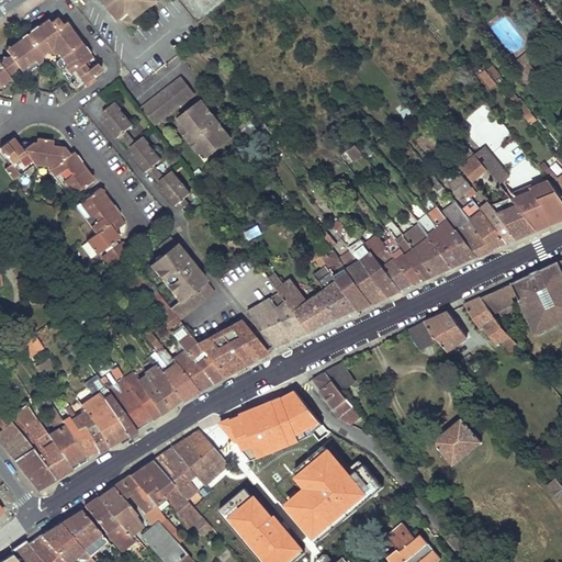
[(102,0),(110,9),(112,7),(120,15),(122,20),(131,13),(135,19),(149,7),(147,4),(152,0),(102,0)]
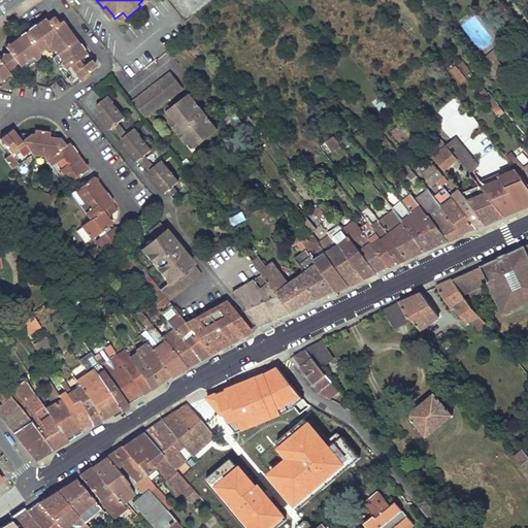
[(103,8),(100,9),(107,19),(112,14),(105,6),(103,8)]
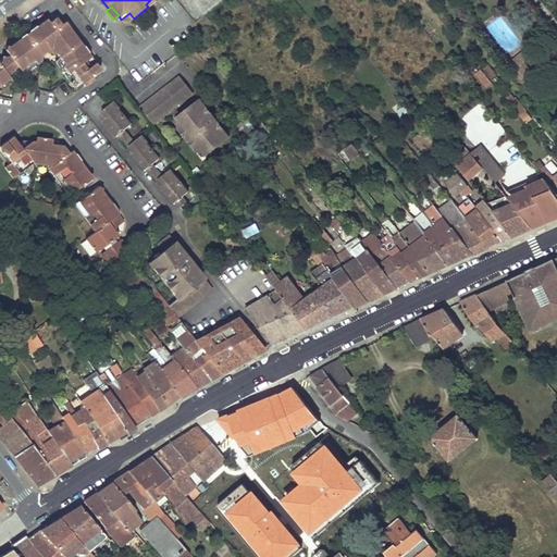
[(0,91),(0,86),(11,78),(9,75),(19,67),(22,71),(35,61),(37,64),(41,62),(42,56),(46,52),(58,54),(60,58),(64,63),(62,65),(73,79),(70,81),(75,88),(83,83),(84,86),(91,81),(89,77),(101,70),(100,64),(97,65),(65,21),(61,24),(56,17),(50,22),(48,19),(38,25),(29,31),(31,32),(26,34),(21,37),(22,38),(10,47),(8,45),(5,49),(10,54),(14,61),(3,69),(0,63),(0,91)]
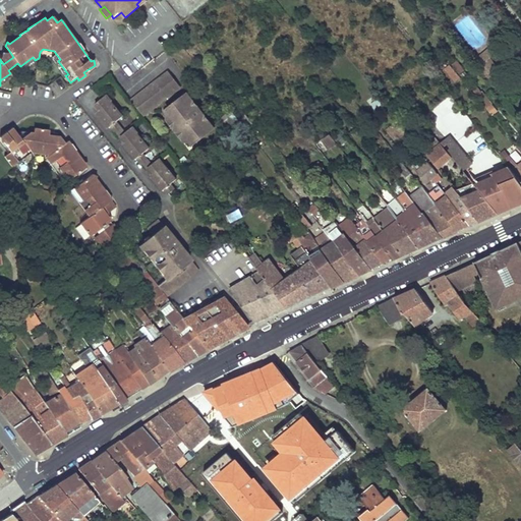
[(491,47),(481,56),(486,62),(489,59),(498,54),(491,47)]
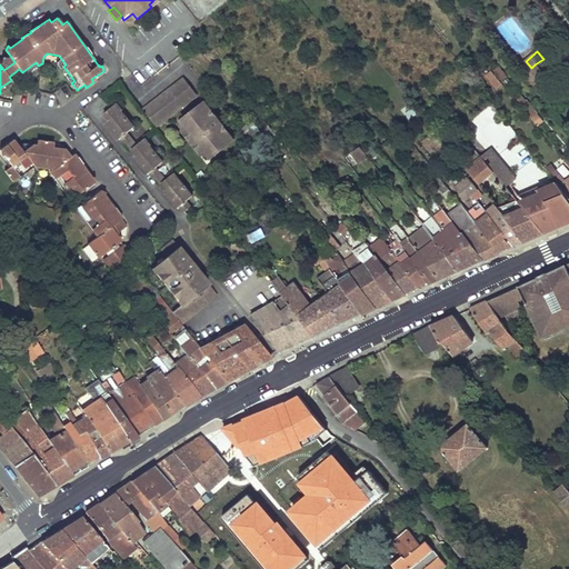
[(1,61),(0,62),(0,65),(3,70),(15,62),(10,56),(6,58),(9,62),(5,66),(1,61)]
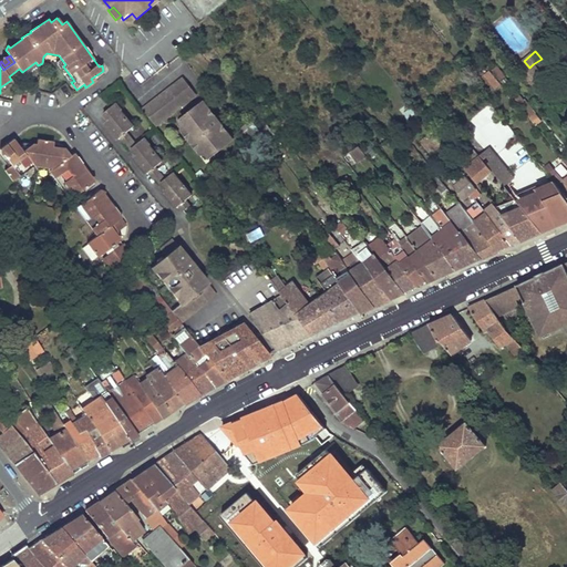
[(55,62),(71,82),(74,81),(63,66),(65,64),(61,59),(55,62)]
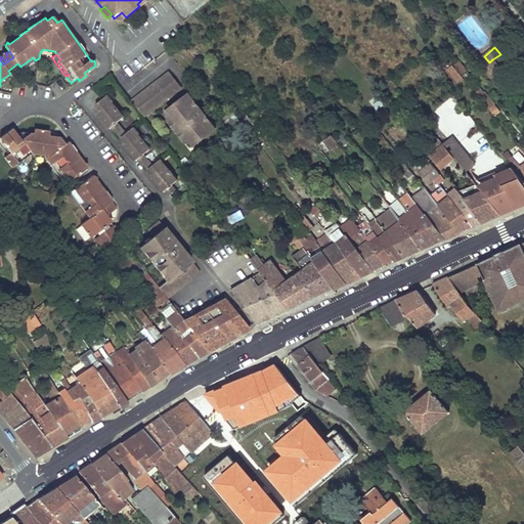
[(33,57),(20,67),(23,70),(35,60),(33,57)]
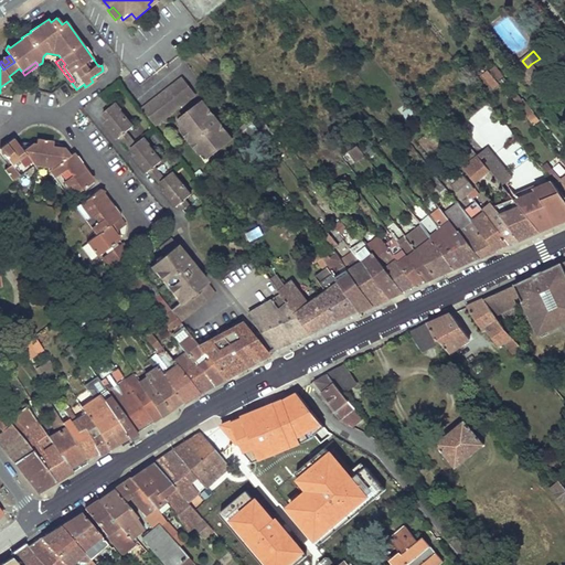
[(0,87),(0,93),(13,83),(11,80),(0,87)]
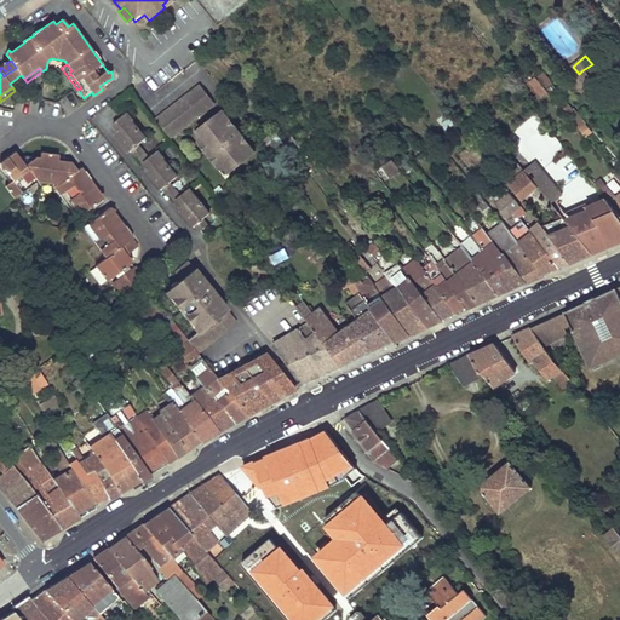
[(172,136),(200,113),(187,95),(158,118),(172,136)]
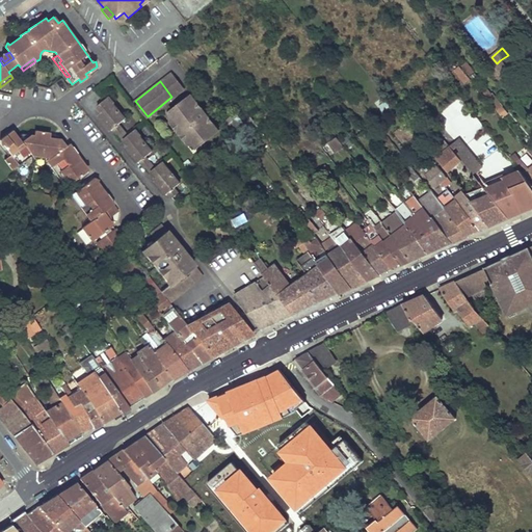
[(491,107),(498,102),(490,94),(485,99),(491,107)]
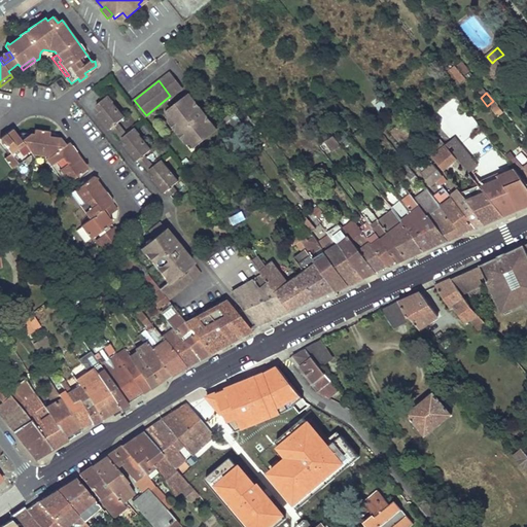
[(217,129),(190,94),(169,110),(173,117),(171,119),(187,141),(190,139),(196,146),(217,129)]
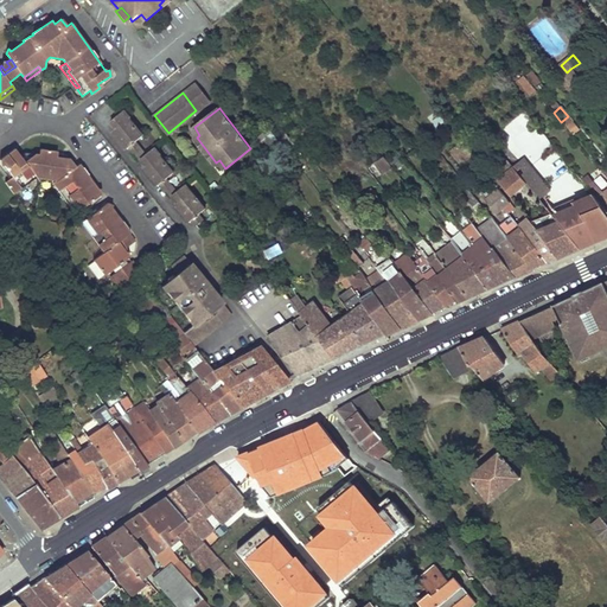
[(125,110),(112,121),(116,128),(114,131),(127,148),(129,147),(134,154),(138,151),(144,147),(138,140),(145,134),(125,110)]
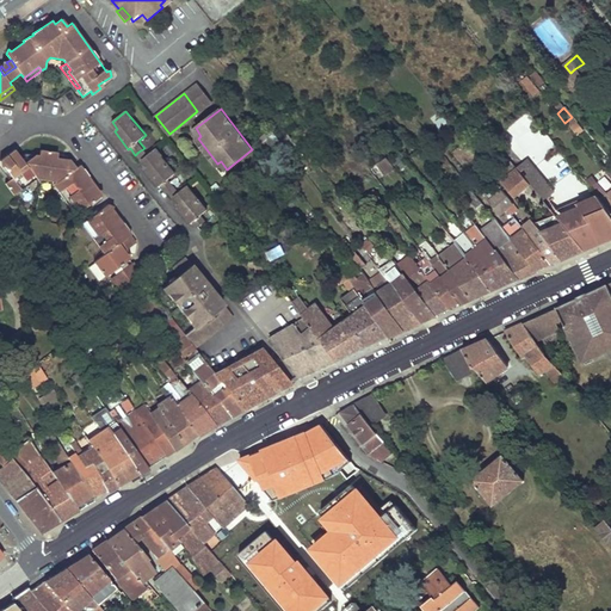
[(565,123),(575,136),(582,130),(572,117),(565,123)]
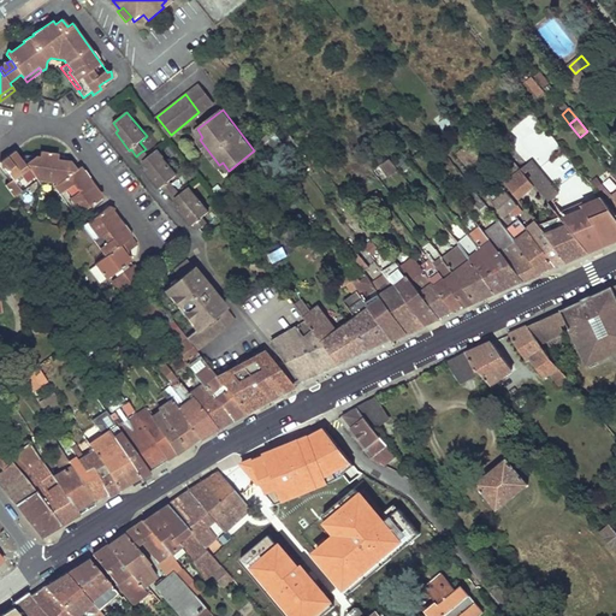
[(272,128),(261,138),(271,153),(278,161),(290,150),(272,128)]
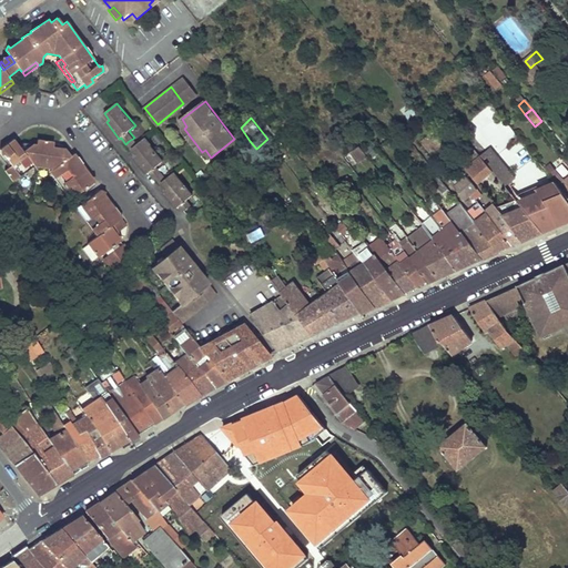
[(9,168),(4,170),(12,180),(13,180),(33,164),(37,161),(40,165),(48,166),(50,164),(56,172),(64,183),(68,180),(78,193),(95,180),(95,175),(91,175),(73,152),(70,155),(64,146),(52,145),(53,140),(37,138),(36,143),(31,143),(22,150),(20,146),(13,138),(0,148),(0,153),(0,154),(3,154),(12,165),(9,168)]
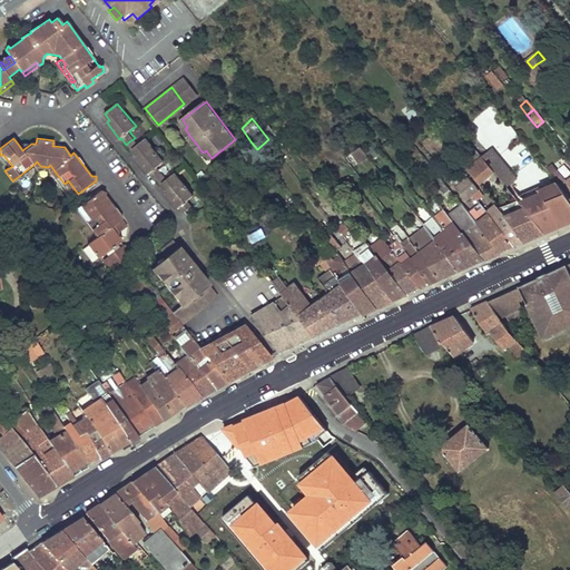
[(134,147),(133,148),(138,156),(135,159),(146,174),(148,173),(154,178),(157,175),(161,172),(157,165),(164,160),(146,138),(134,147)]
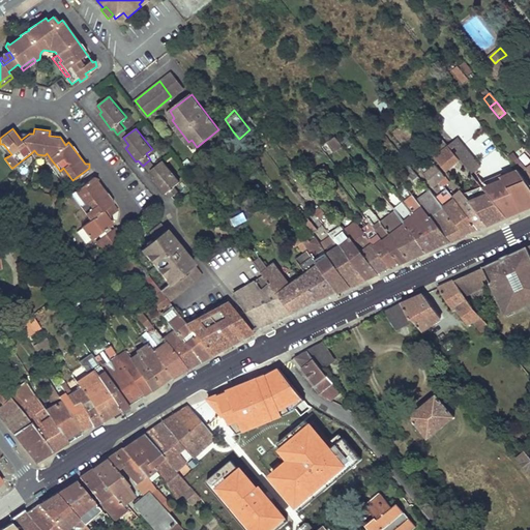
[(346,130),(344,133),(341,135),(352,149),(357,145),(346,130)]
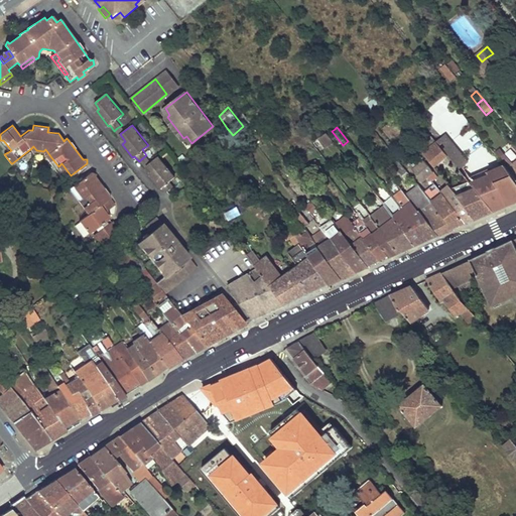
[(346,137),(350,134),(344,127),(341,130),(346,137)]
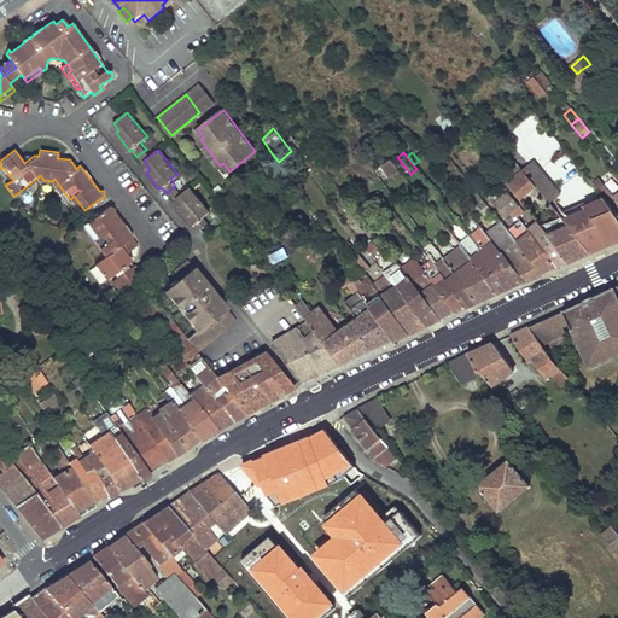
[(396,164),(392,158),(382,165),(385,170),(386,172),(396,164)]
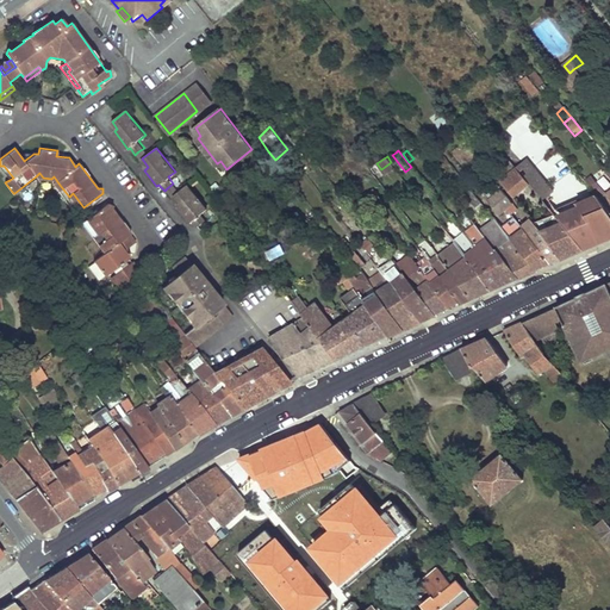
[(517,168),(521,174),(531,166),(527,159),(516,167),(517,168)]
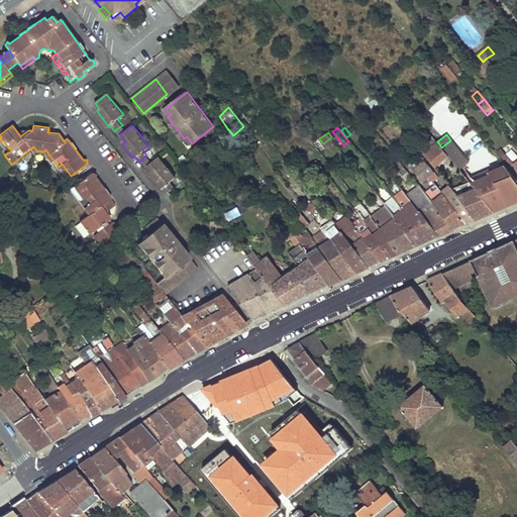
[(323,143),(326,147),(335,141),(331,137),(323,143)]
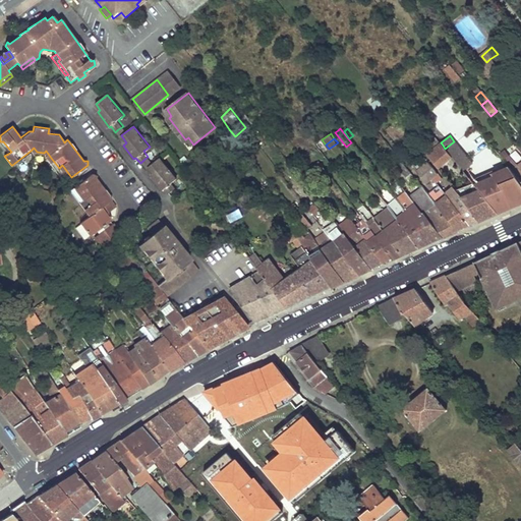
[(463,171),(471,164),(454,141),(445,149),(452,157),(463,171)]
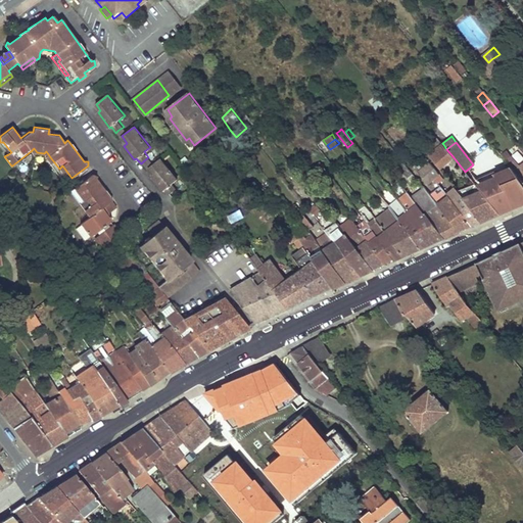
[(363,145),(365,147),(366,149),(365,149),(375,162),(379,158),(367,143),(363,145)]
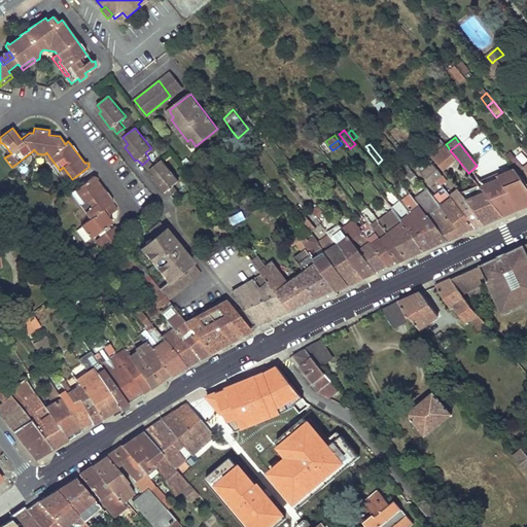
[(444,170),(457,159),(450,150),(447,145),(432,156),(436,161),(444,170)]
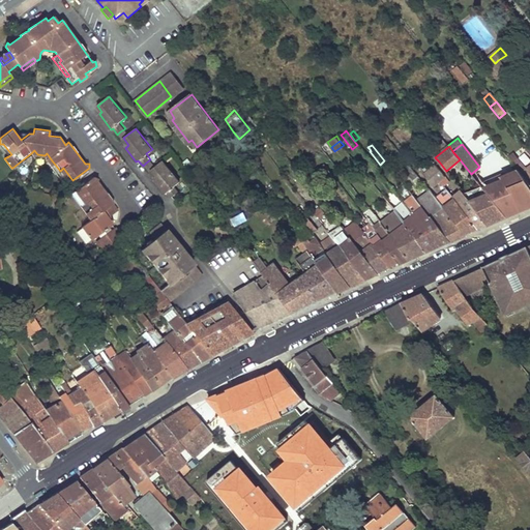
[(34,150),(31,153),(33,156),(52,160),(47,153),(45,155),(37,154),(34,150)]
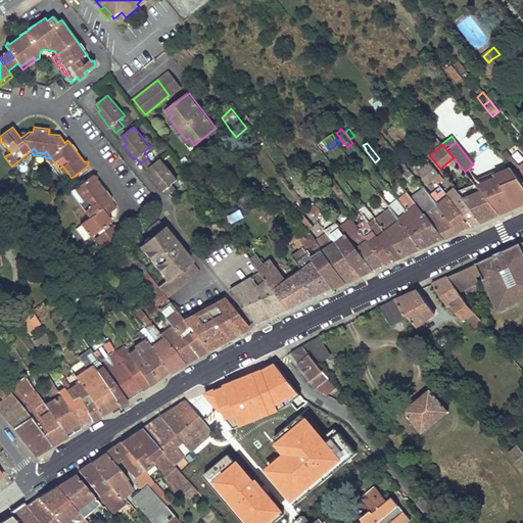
[(517,163),(522,160),(522,159),(519,151),(512,154),(517,163)]
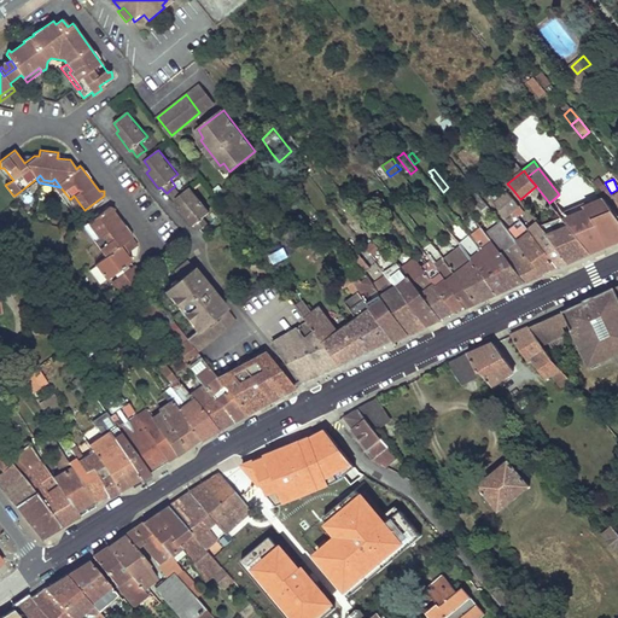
[(596,186),(605,197),(607,199),(612,196),(601,182),(596,186)]
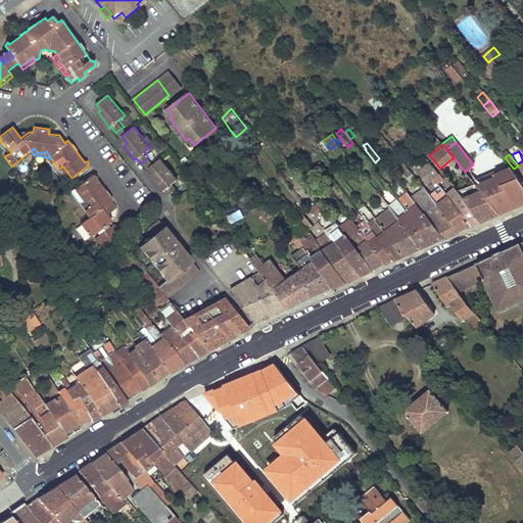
[(418,172),(423,178),(427,183),(433,178),(437,183),(443,178),(439,174),(438,175),(429,162),(431,161),(427,157),(421,161),(425,167),(418,172)]
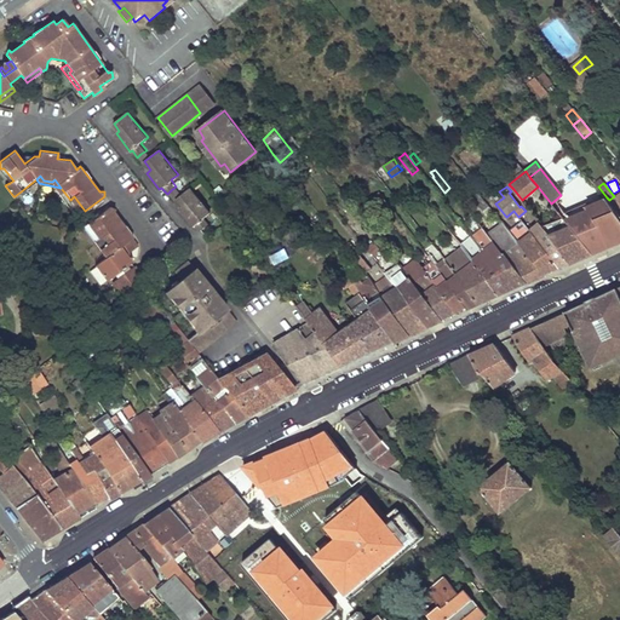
[(176,197),(174,199),(181,205),(177,207),(191,225),(195,223),(199,229),(206,224),(201,218),(208,212),(189,188),(176,197)]
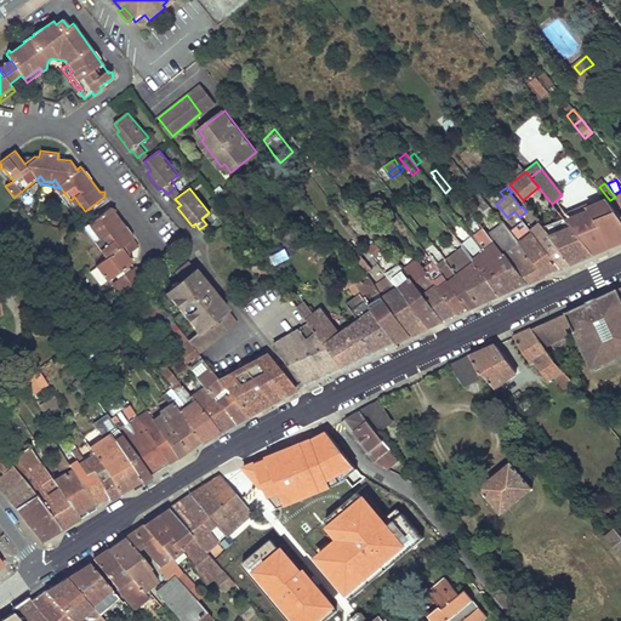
[(520,208),(522,206),(525,204),(523,200),(514,189),(512,192),(510,193),(520,208)]
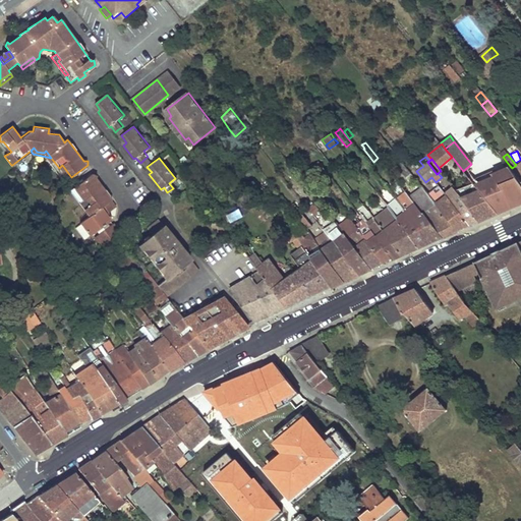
[(316,174),(315,174),(317,177),(326,171),(319,162),(314,166),(313,165),(313,164),(310,166),(316,174)]
